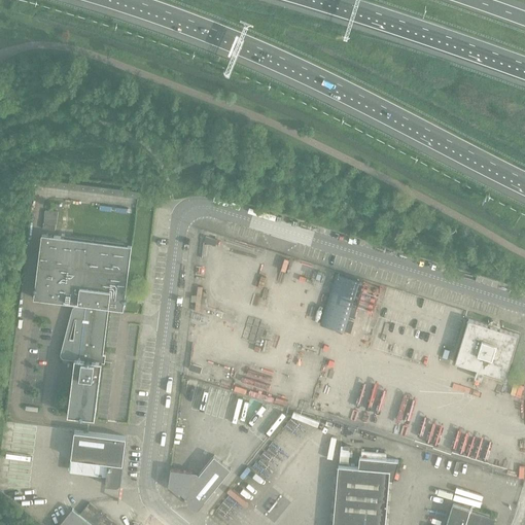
[(37,188),(135,200),(136,194),(38,181),(37,188)]
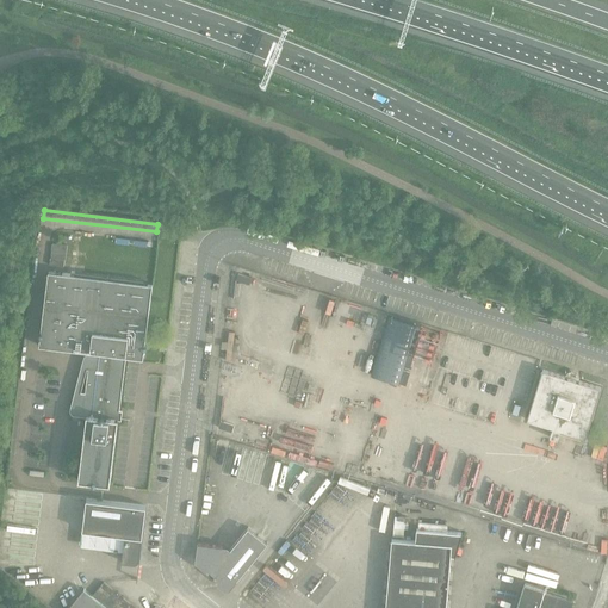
[(60,261),(62,247),(47,246),(45,260),(60,261)]
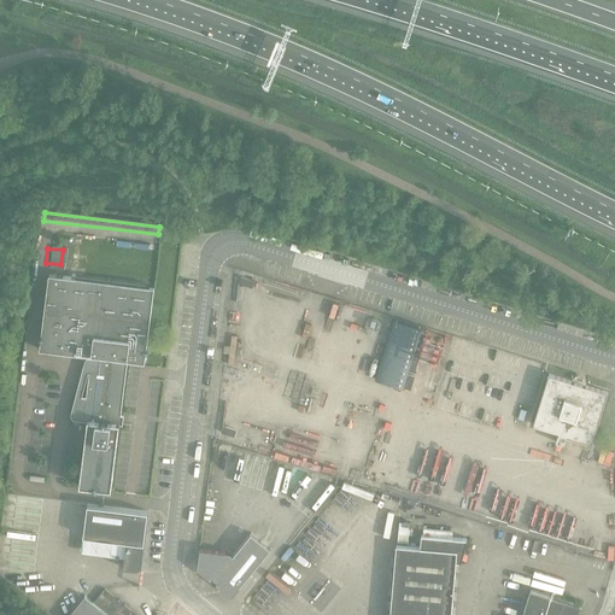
[(110,492),(117,427),(126,363),(142,365),(144,356),(145,356),(146,356),(146,355),(147,353),(146,352),(146,351),(145,351),(152,291),(47,277),(40,338),(39,338),(37,339),(36,340),(36,341),(37,343),(39,344),(37,352),(89,358),(85,400),(74,399),(69,417),(70,420),(72,422),(86,423),(77,488),(91,490),(91,491),(92,492),(93,492),(93,493),(94,493),(94,492),(95,492),(97,491),(110,492)]
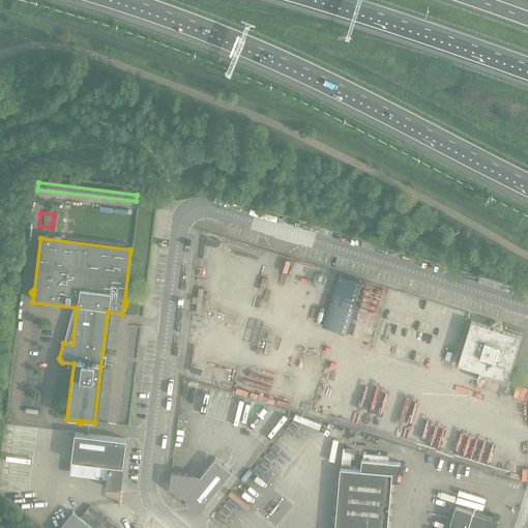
[(335,279),(320,328),(344,335),(359,286),(335,279)]
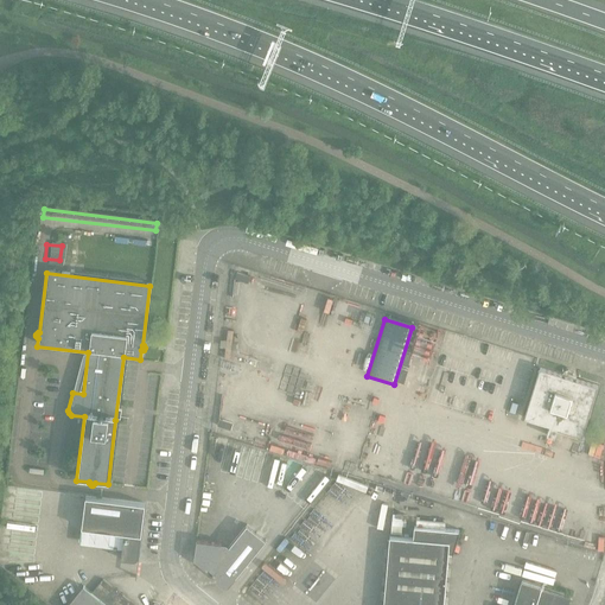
[(596,388),(560,377),(537,370),(522,420),(547,428),(545,438),(553,440),(555,431),(580,438),(596,388)]
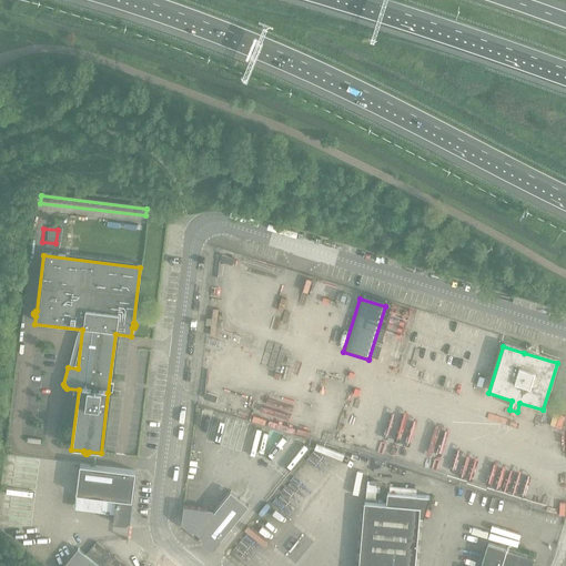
[(79,467),(74,496),(114,501),(112,516),(111,525),(123,527),(124,526),(127,526),(128,525),(128,523),(134,474),(79,467)]
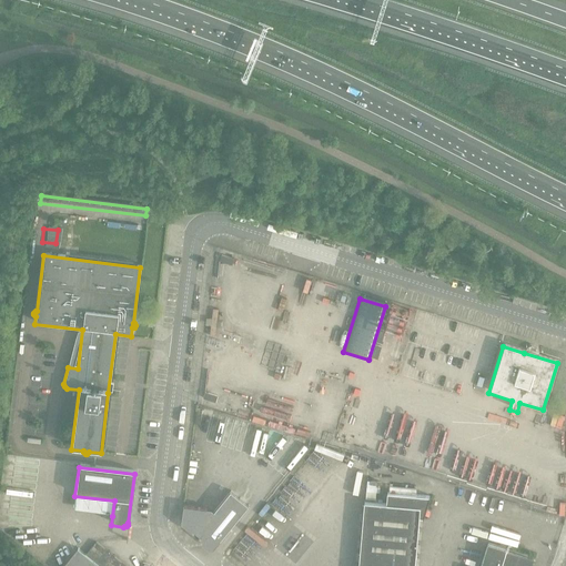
[(212,552),(248,507),(230,493),(212,513),(210,512),(193,508),(182,507),(180,525),(193,536),(194,534),(199,537),(196,539),(212,552)]
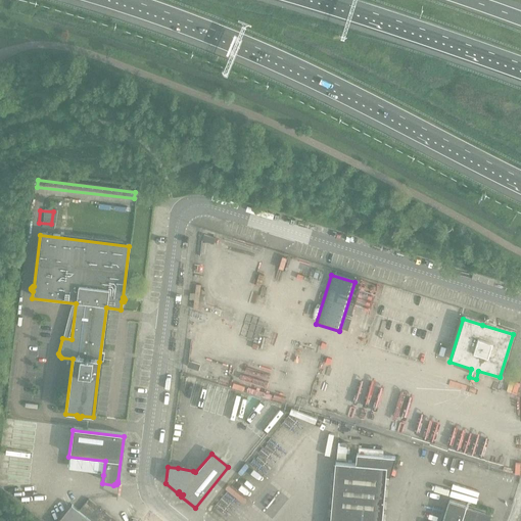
[(354,466),(334,464),(328,520),(380,520),(384,478),(387,479),(388,479),(395,459),(394,459),(356,456),(354,466)]
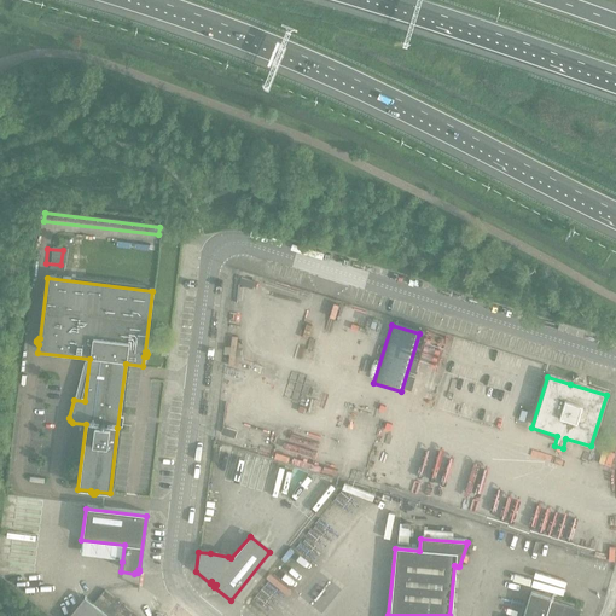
[(83,599),(69,615),(131,615),(102,592),(91,605),(83,599)]
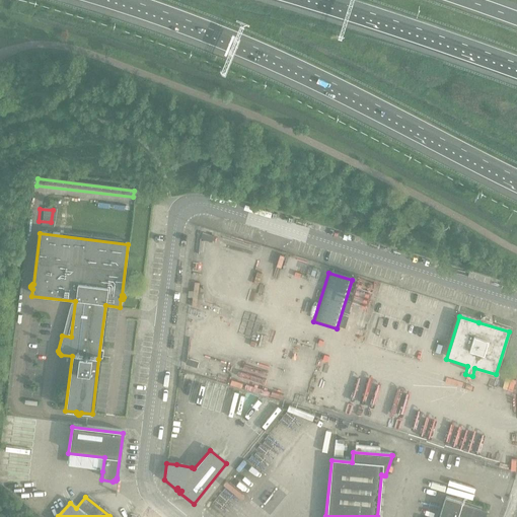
[(484,516),(485,514),(459,506),(460,503),(444,498),(438,516),(484,516)]
